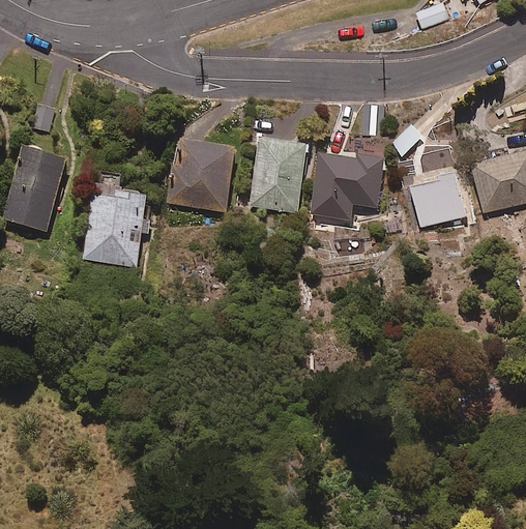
[(444,18),(438,3),(412,12),(417,28),(444,18)]
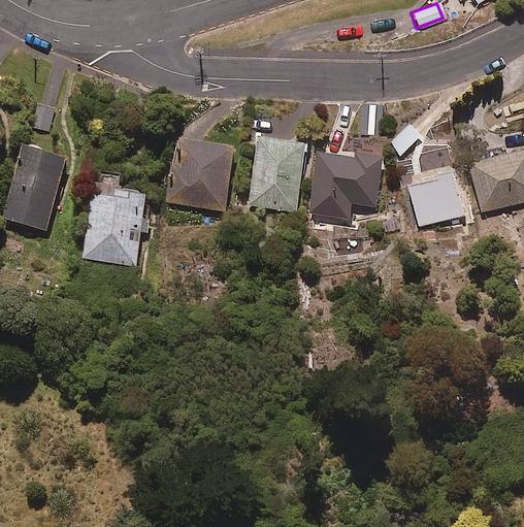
[(52,107),(31,102),(25,125),(45,131),(52,107)]
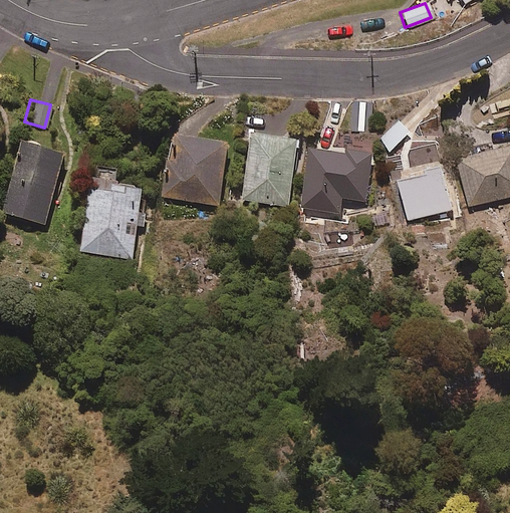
[(406,132),(395,120),(374,139),(386,151),(406,132)]
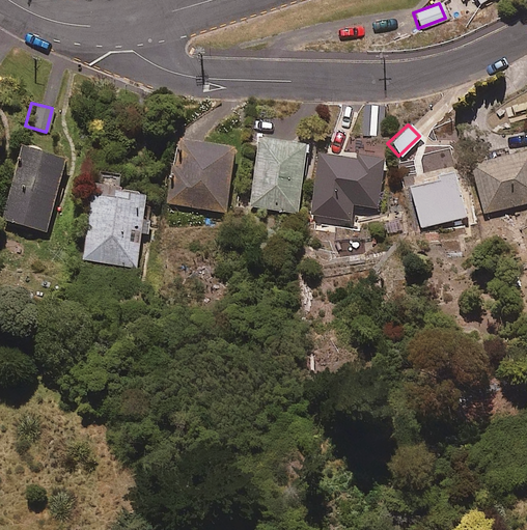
[(308,145),(260,136),(248,204),(296,214),(308,145)]
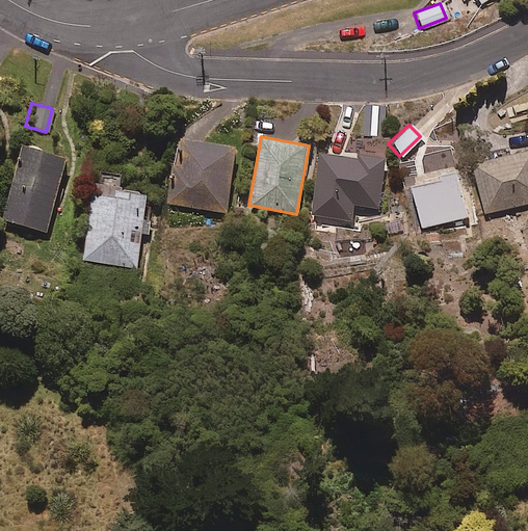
[(236,148),(183,139),(179,165),(173,164),(166,203),(226,212),(236,148)]
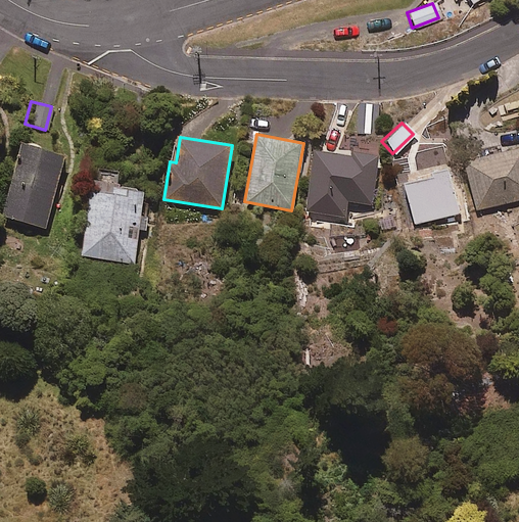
[(65,156),(24,143),(1,215),(44,228),(65,156)]
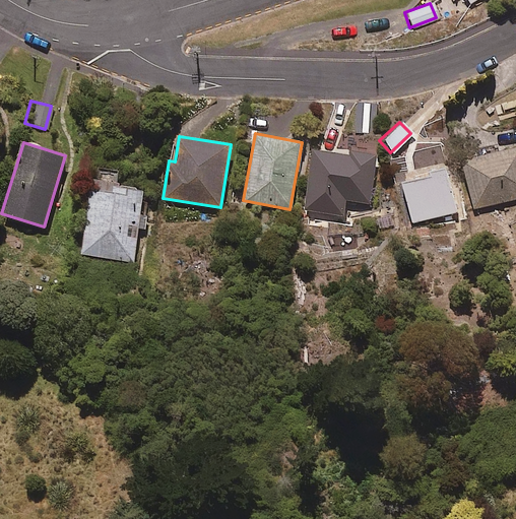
[(515,197),(515,148),(456,166),(468,211),(515,197)]
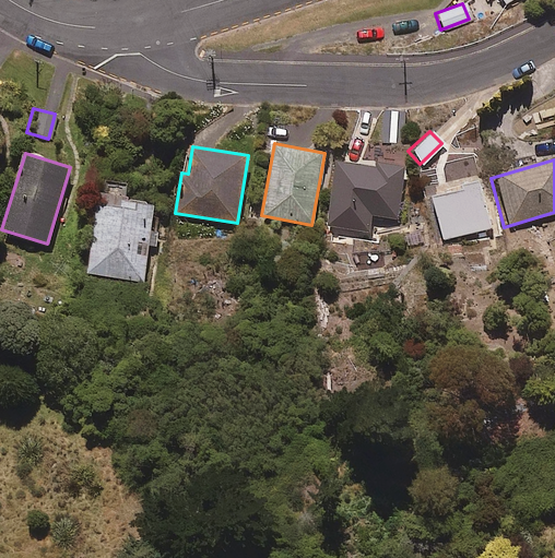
[(377,167),(338,161),(328,225),(367,232),(370,214),(397,218),(404,168),(378,163),(377,167)]
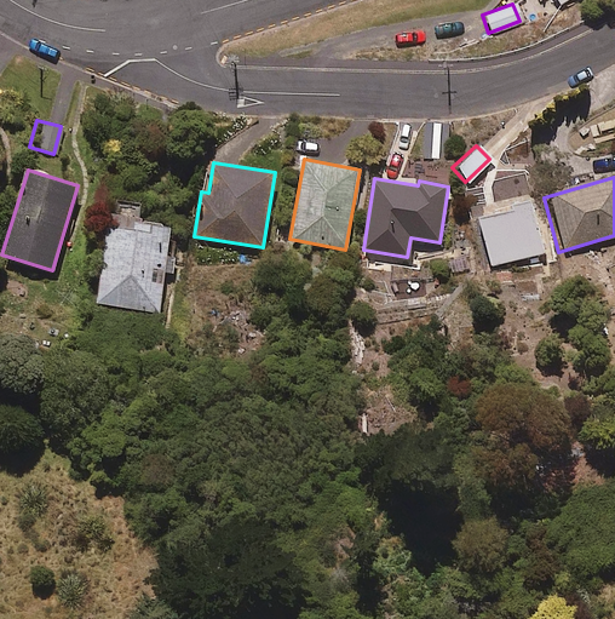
[(528,206),(494,215),(475,219),(487,267),(540,253),(528,206)]
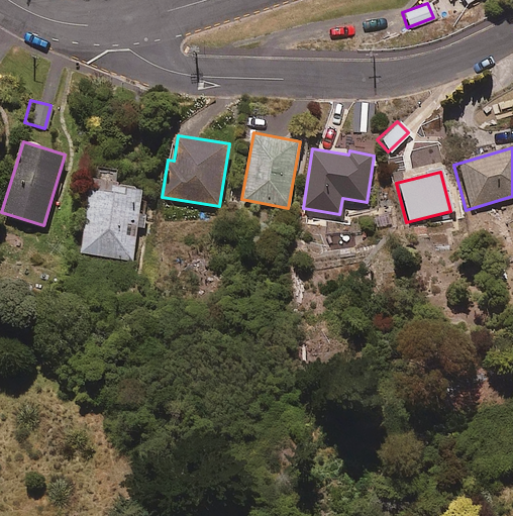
[(143,189),(94,179),(80,250),(129,261),(143,189)]
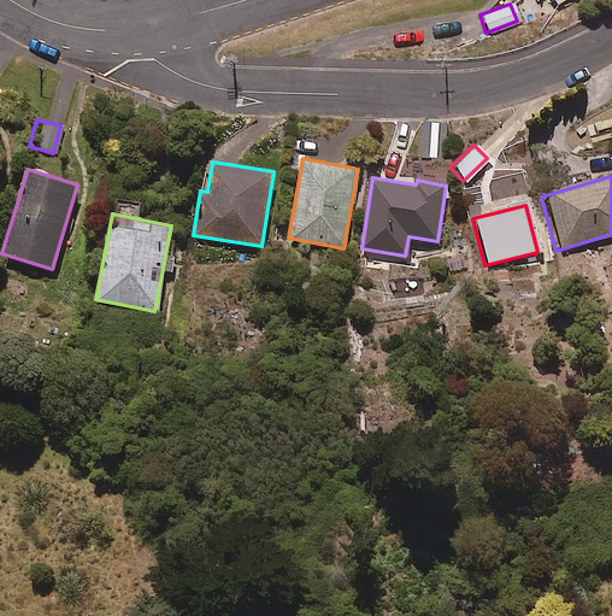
All buildings are outlined.
